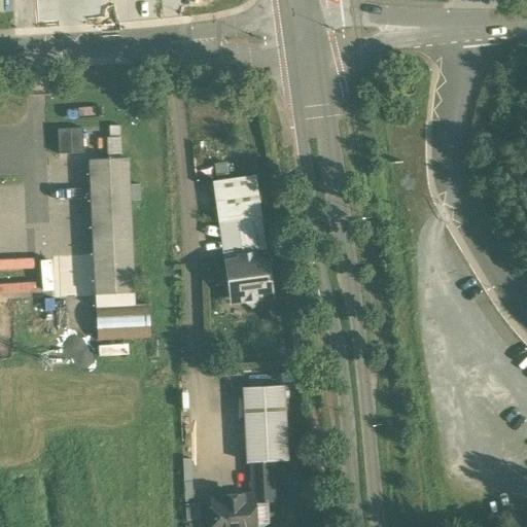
[(107,127),(108,161),(123,160),(121,127),(107,127)]
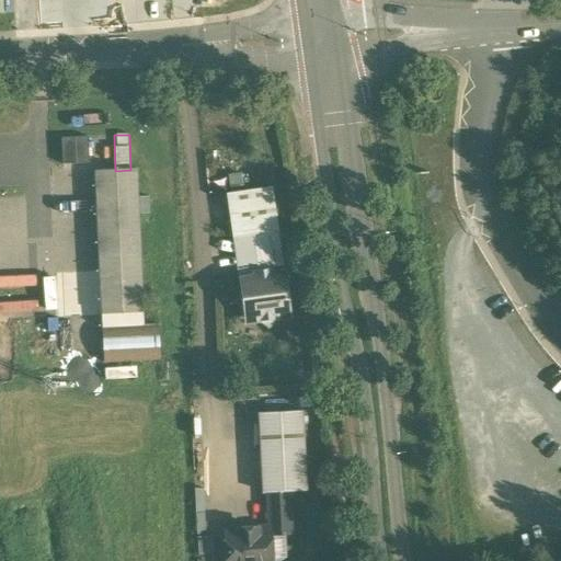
[(55,138),(56,164),(90,163),(89,137),(55,138)]
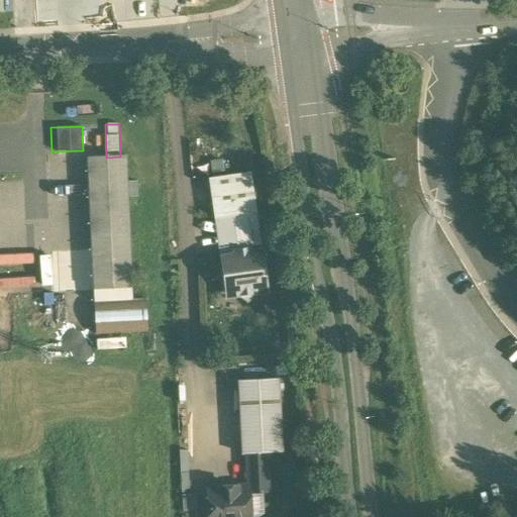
[(120,157),(106,158),(88,159),(94,290),(132,288),(126,157),(120,157)]
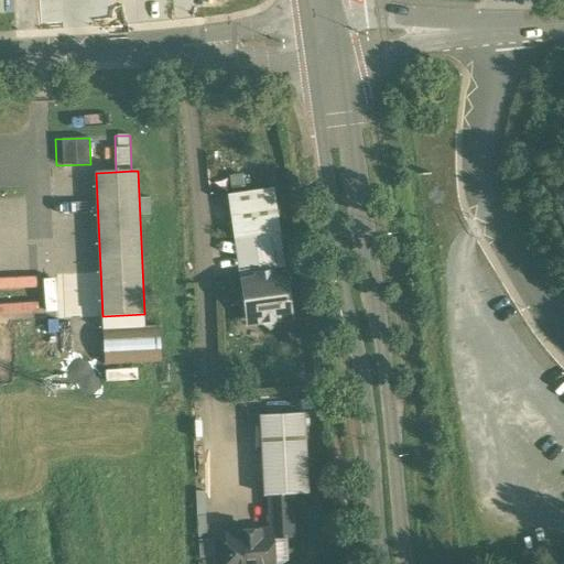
[(272,190),(228,195),(235,239),(238,239),(278,232),(272,190)]
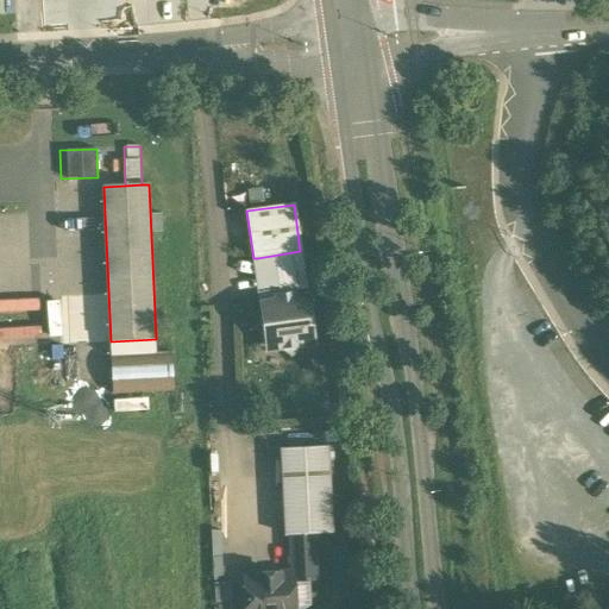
[(300,251),(257,258),(263,302),(272,301),(277,294),(292,293),(308,306),(301,251),(300,251)]
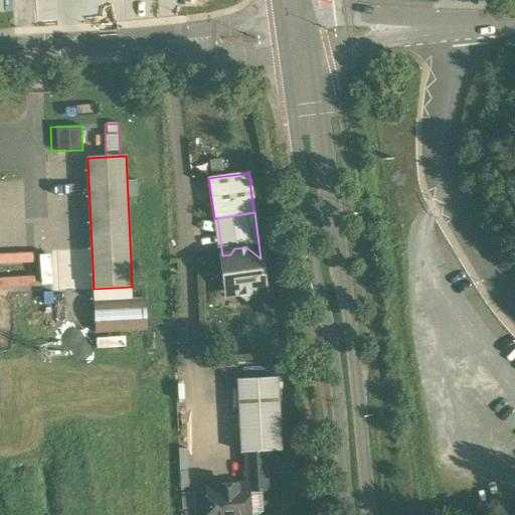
[(246,247),(234,248),(230,254),(222,255),(219,255),(221,270),(215,279),(246,302),(251,295),(266,293),(261,259),(246,247)]
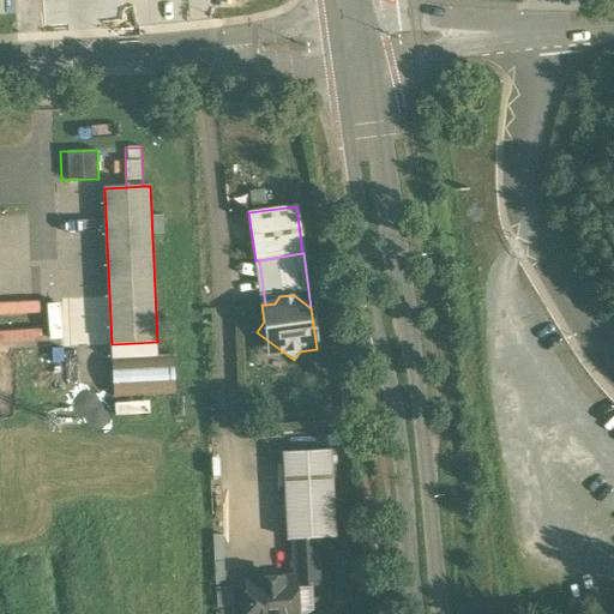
[(158,357),(157,342),(112,344),(112,360),(158,357)]
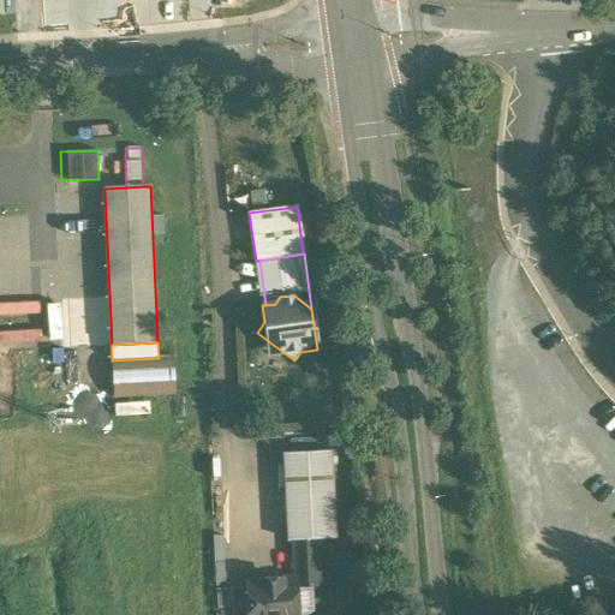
[(159,358),(112,360),(114,399),(175,395),(173,357),(159,358)]
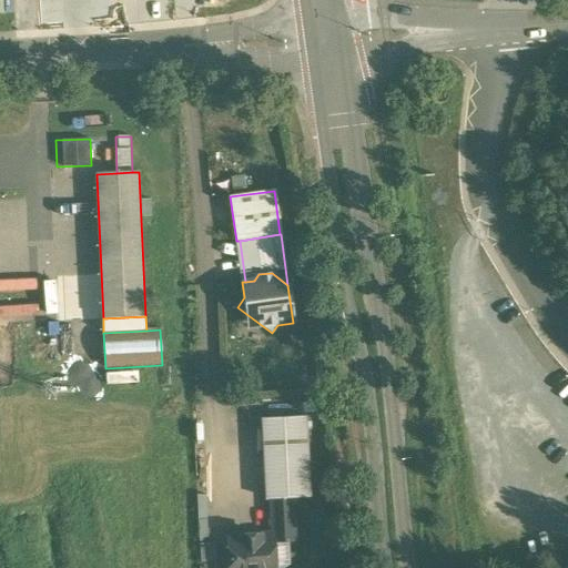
[(305,417),(261,419),(265,499),(271,499),(272,535),(273,544),(295,543),(293,498),(310,497),(305,417)]
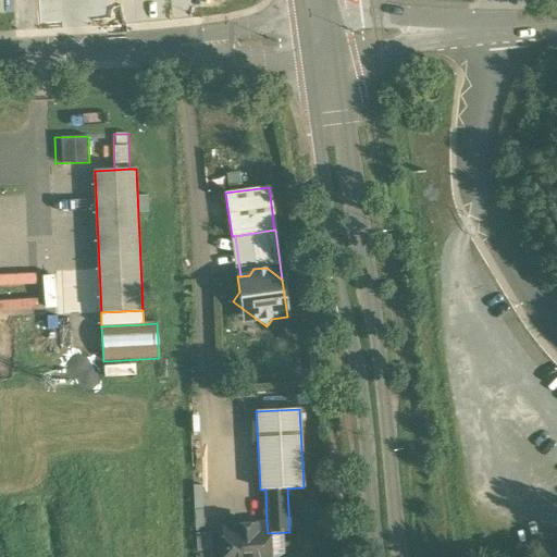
[(267,524),(223,527),(223,532),(224,556),(268,556),(268,533),(267,524)]
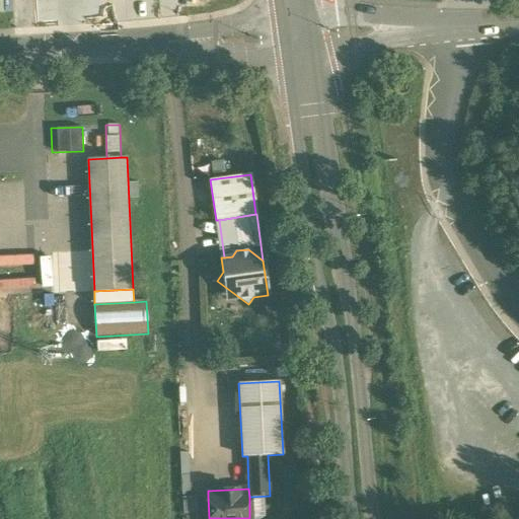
[(209,518),(208,496),(195,497),(196,518),(209,518)]
